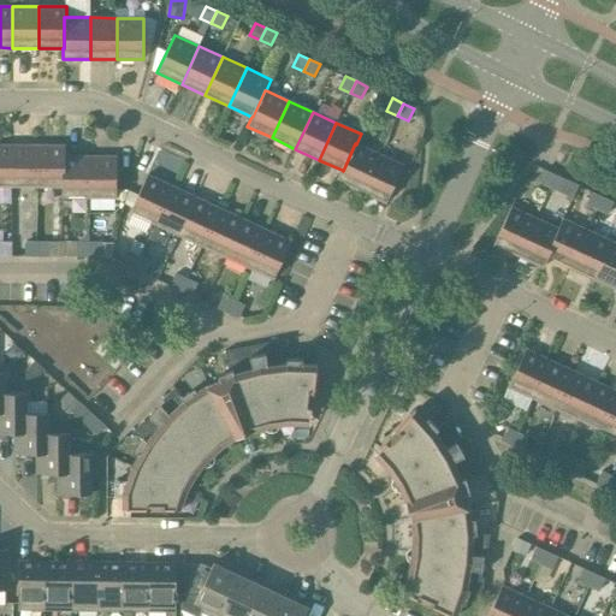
[(362,191),(379,154),(356,144),(355,143),(343,171),(342,170),(337,179),(362,191)]
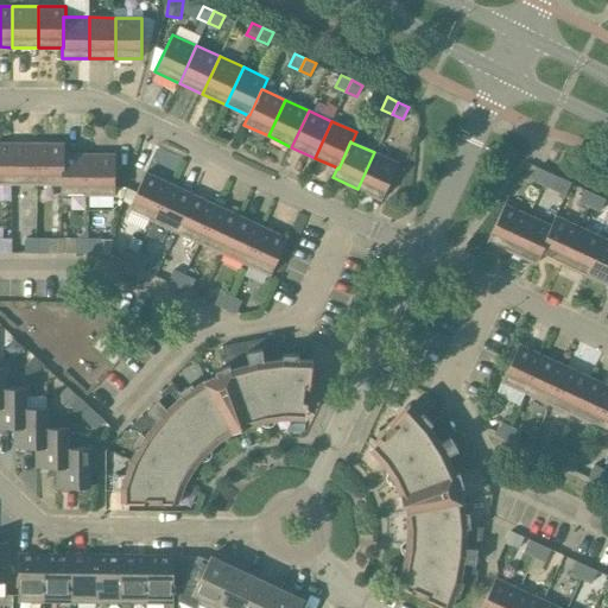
[(0,184),(12,184),(12,144),(0,143),(0,184)]
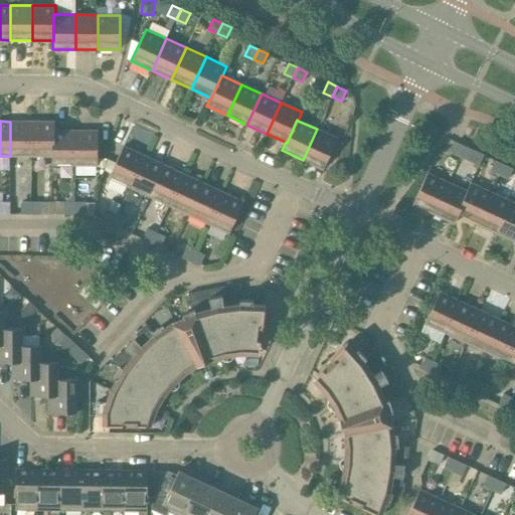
[(31,122),(10,122),(10,156),(31,156),(31,122)]
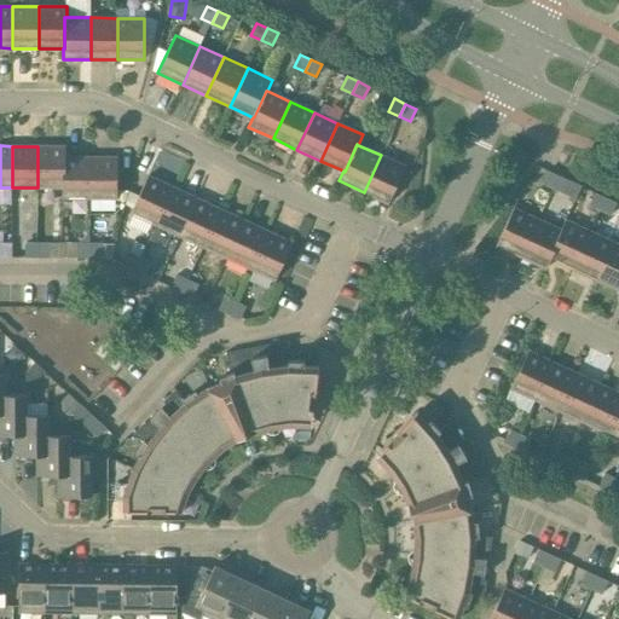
[(38,146),(38,187),(63,187),(64,187),(64,157),(65,157),(65,146),(38,146)]
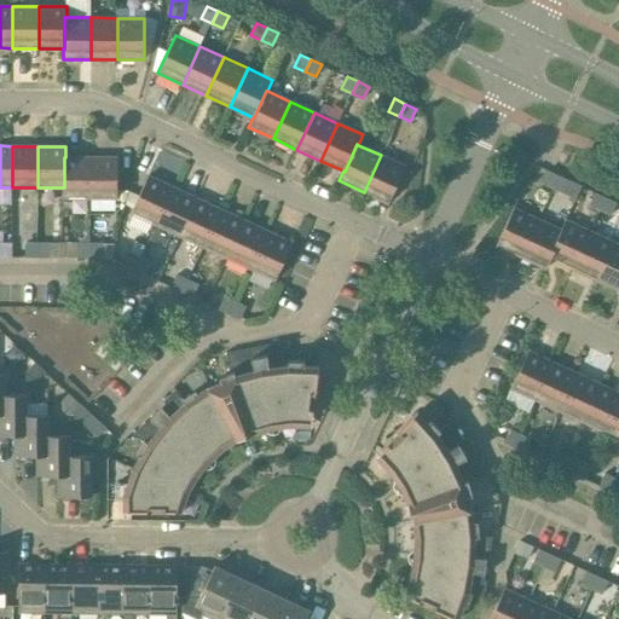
[(405,166),(381,155),(364,192),(388,204),(405,166)]
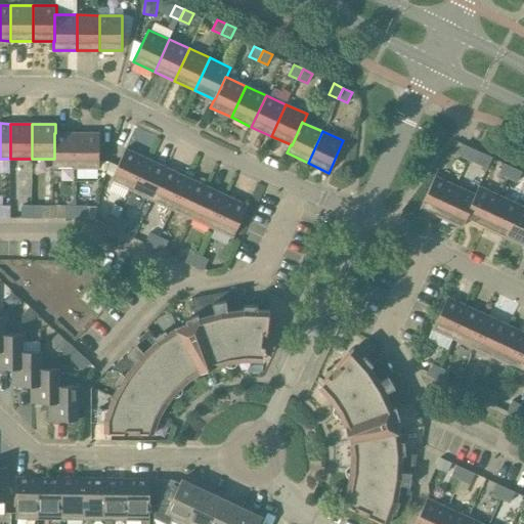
[(77,133),(55,133),(54,133),(54,159),(53,159),(53,168),(77,168),(77,133)]
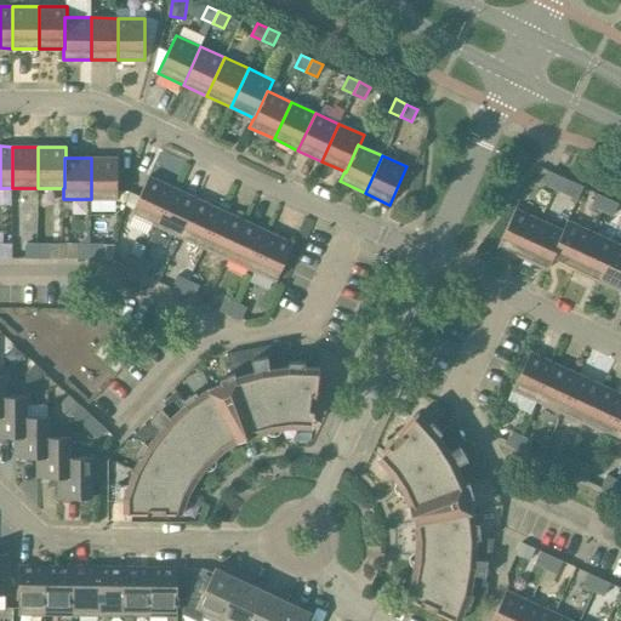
[(118,158),(91,158),(91,199),(118,199),(118,158)]
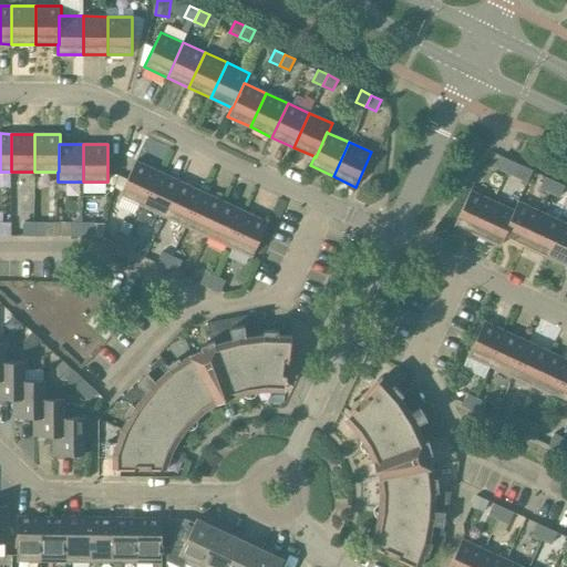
[(497,168),(507,173),(512,162),(502,157),(497,168)]
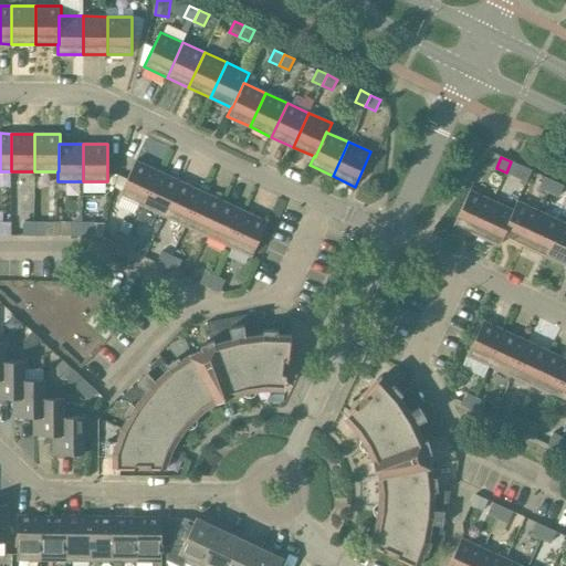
[(119,196),(143,206),(158,171),(136,160),(119,196)]
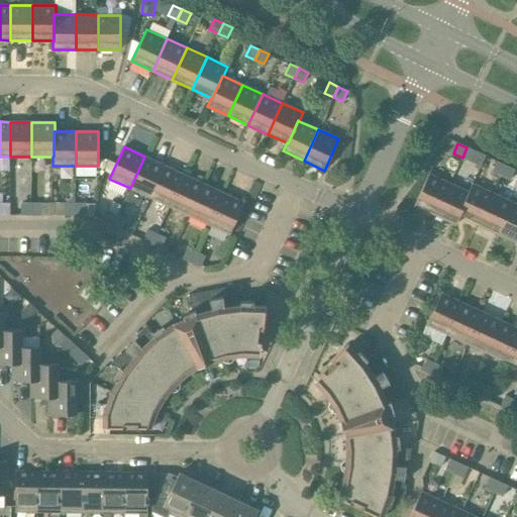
[(467,147),(462,158),(472,162),(476,151),(467,147)]
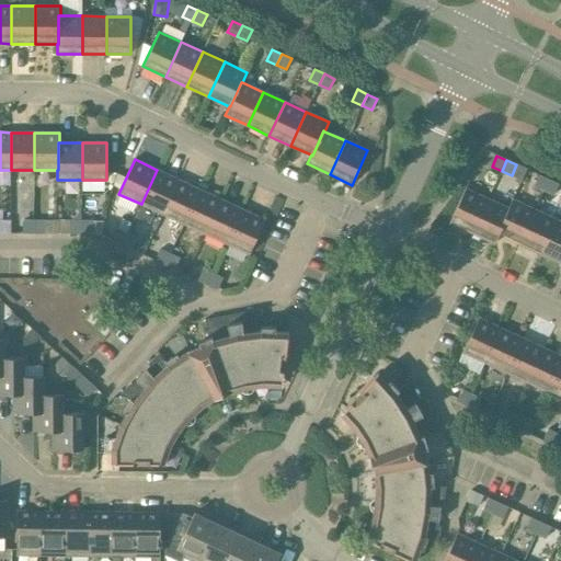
[(162,214),(179,180),(157,170),(141,204),(162,214)]
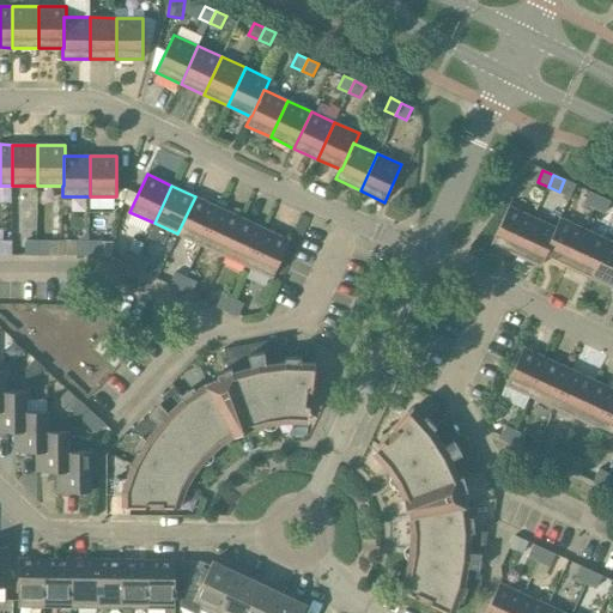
[(595,208),(600,196),(590,192),(584,204),(595,208)]
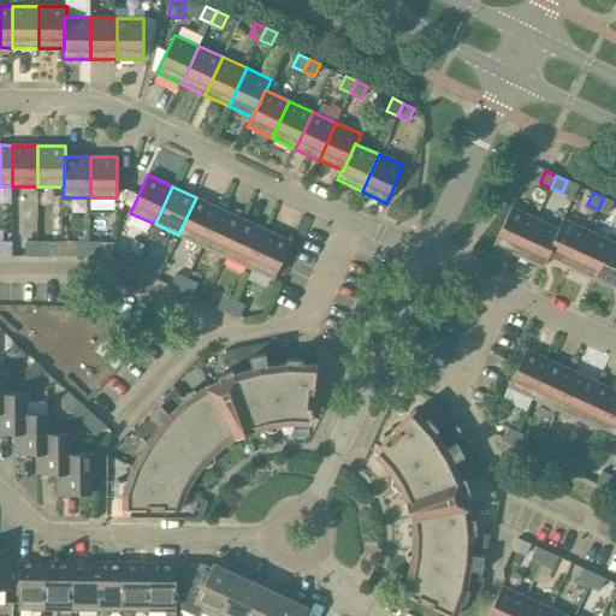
[(220,208),(196,197),(178,235),(202,246),(220,208)]
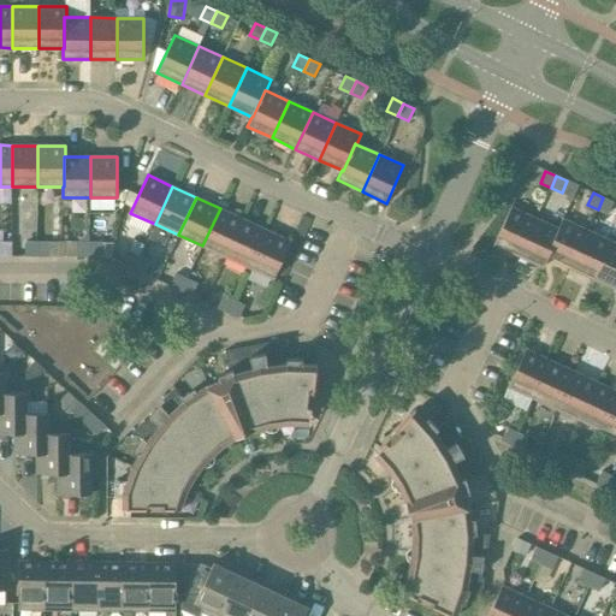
[(614,202),(603,197),(598,209),(609,214),(614,202)]
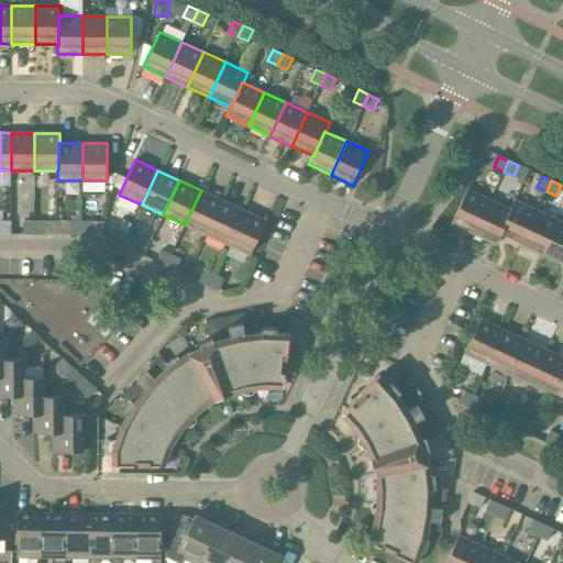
[(452,223),(474,233),(489,199),(467,189),(452,223)]
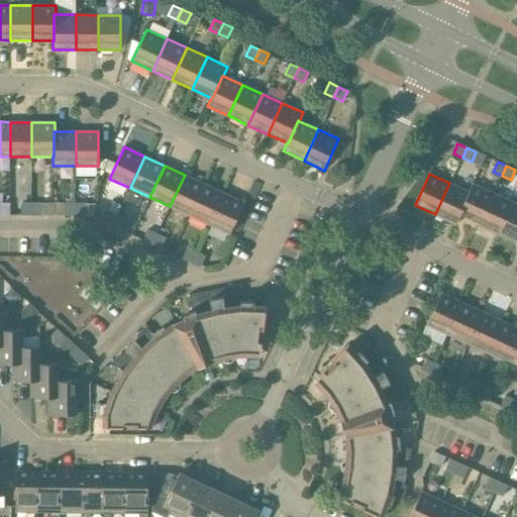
[(190,215),(204,184),(185,175),(170,206),(190,215)]
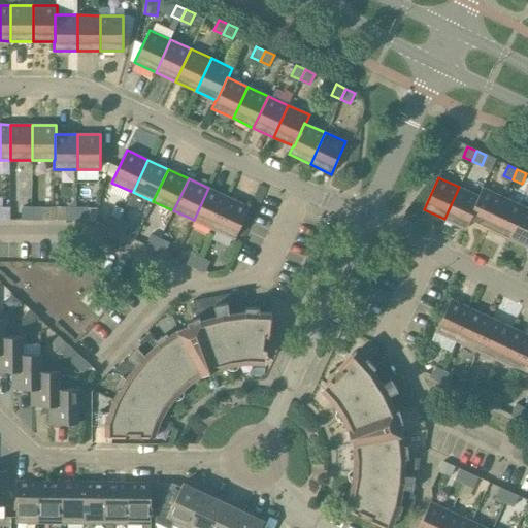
[(479,196),(459,187),(444,219),(466,229),(470,221),(468,220),(480,196),(479,196)]
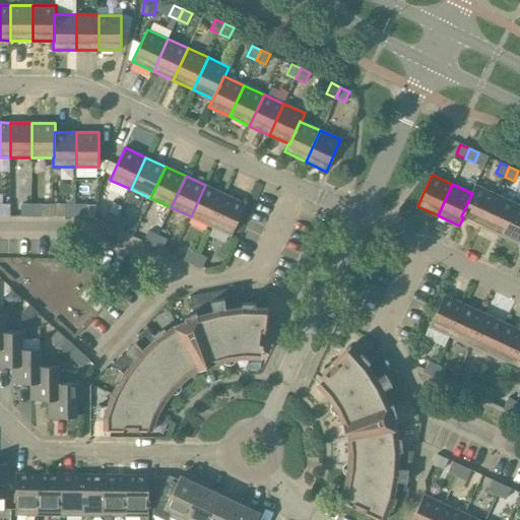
[(210,225),(225,194),(205,185),(191,216),(210,225)]
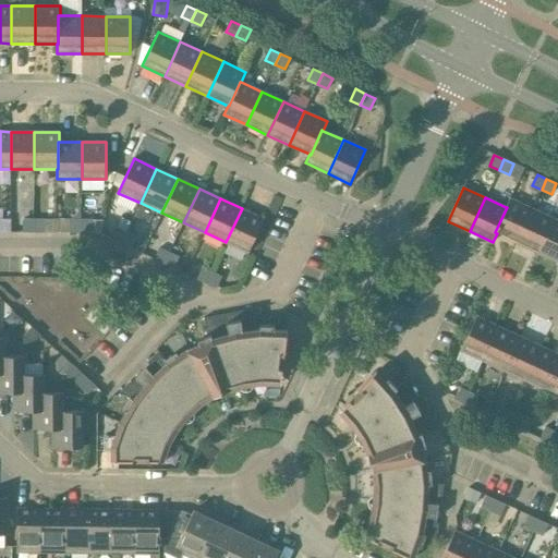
[(495,232),(497,233),(517,242),(533,208),(510,198),(506,207),(507,207),(495,232)]
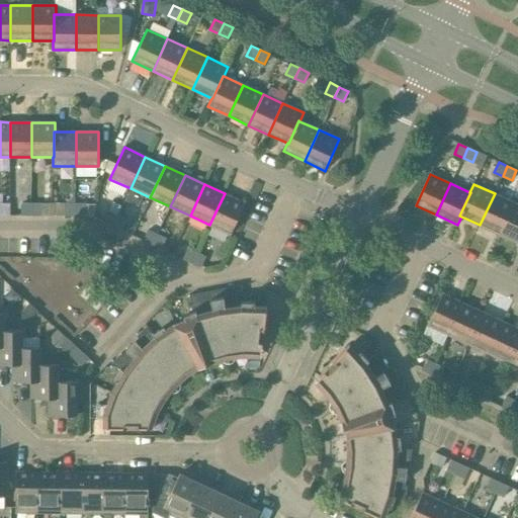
[(225,193),(209,225),(231,235),(245,202),(225,193)]
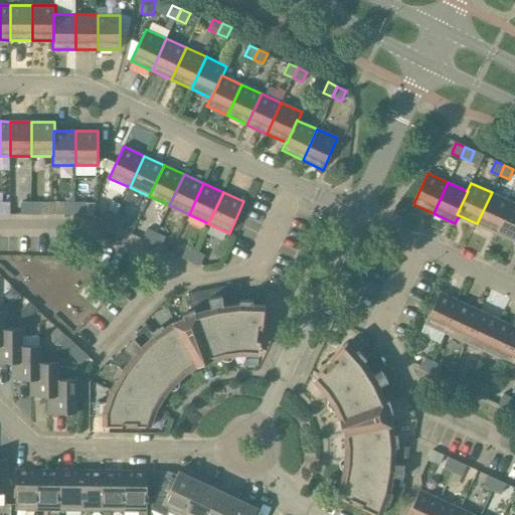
[(497,233),(511,201),(492,192),(477,223),(497,233)]
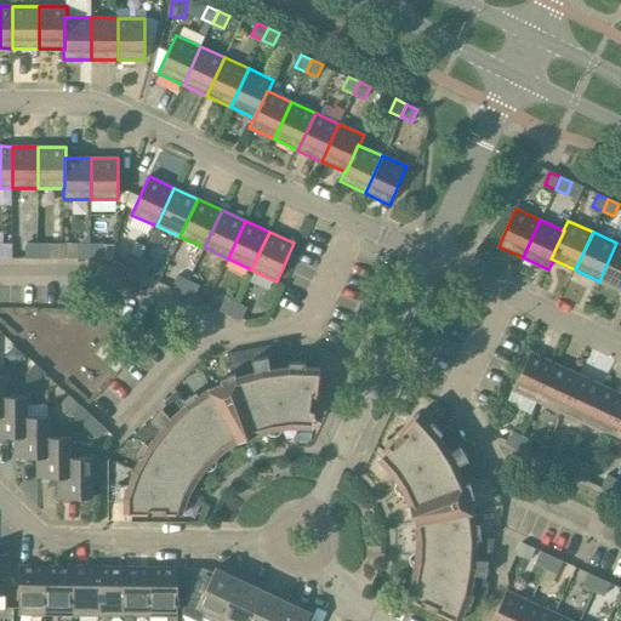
[(620,245),(616,243),(599,281),(620,291),(620,245)]
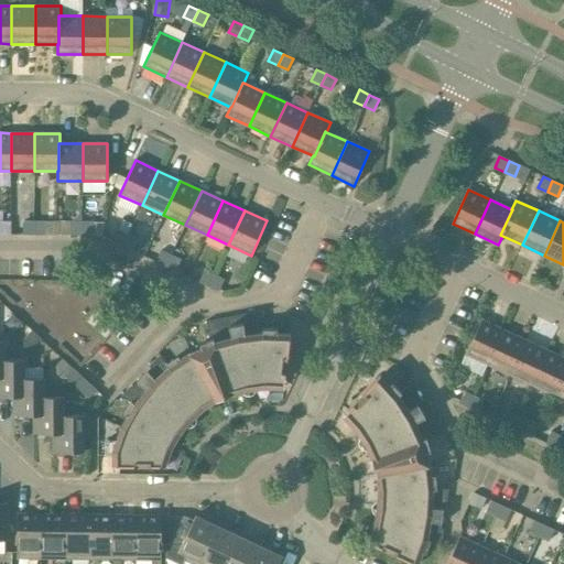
[(34,235),(34,223),(23,223),(23,235),(34,235)]
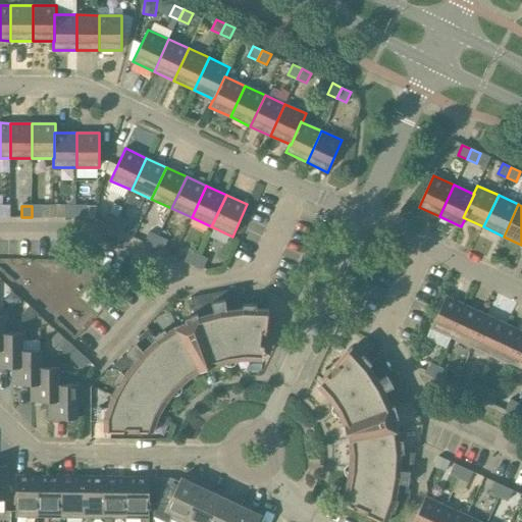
[(42,206),(32,206),(32,217),(42,217),(42,206)]
